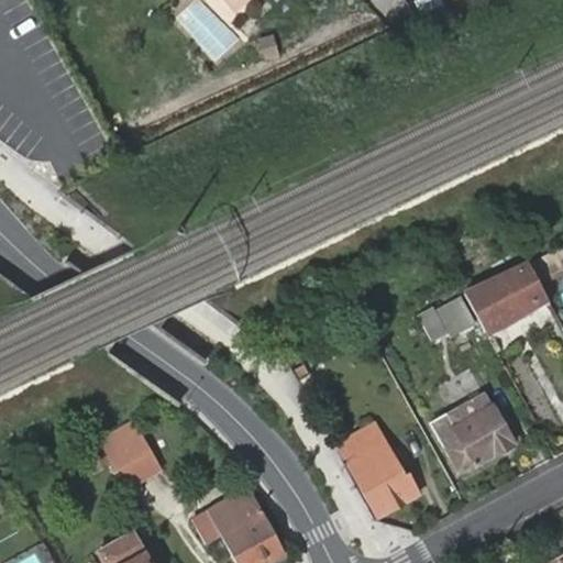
[(243,0),(223,0),(234,11),(244,1),(243,0)]
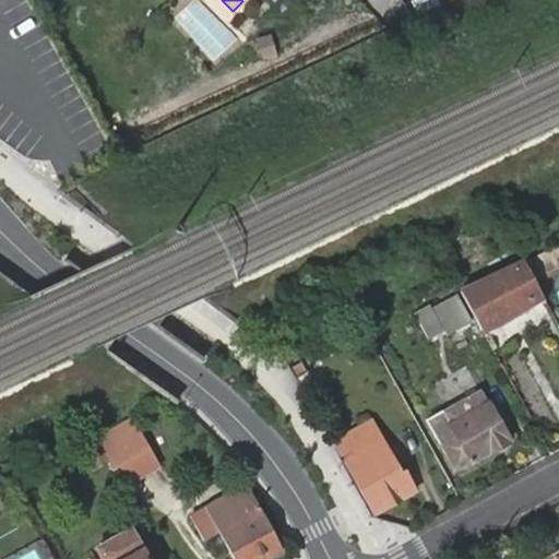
[(413,0),(416,11),(441,7),(439,0),(413,0)]
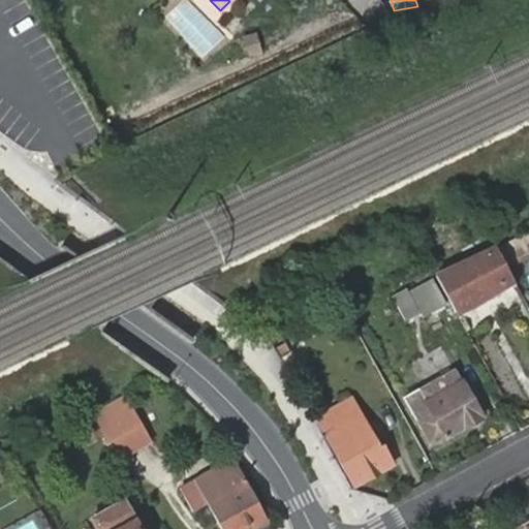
[(496,249),(504,263),(528,250),(528,236),(527,232),(496,249)]
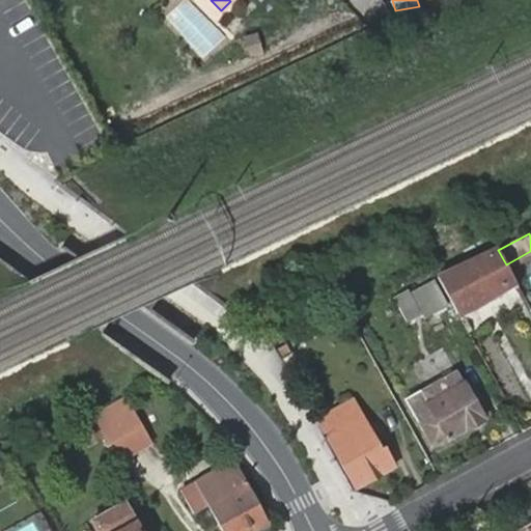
[(486,292),(512,279),(506,264),(498,250),(496,247),(437,276),(456,311),(487,295),(486,292)]
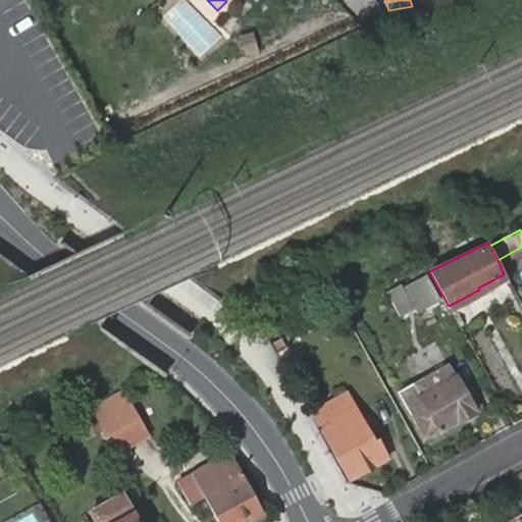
[(452,312),(508,281),(504,274),(478,288),(479,290),(449,306),(452,312)]
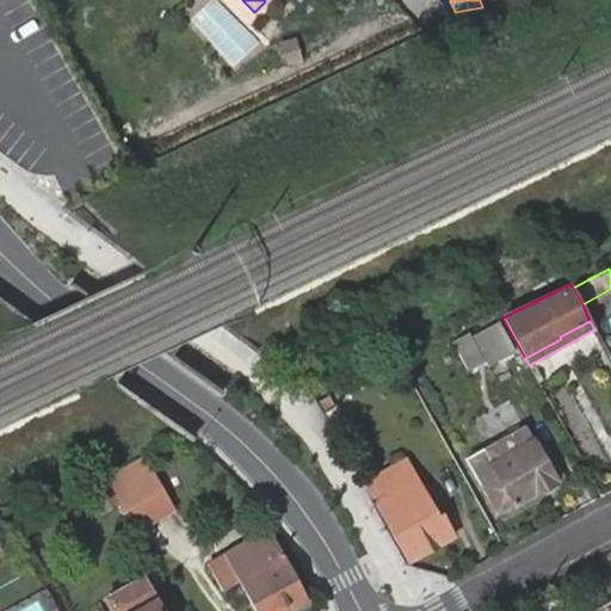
[(469,371),(495,357),(480,328),(452,343),(469,371)]
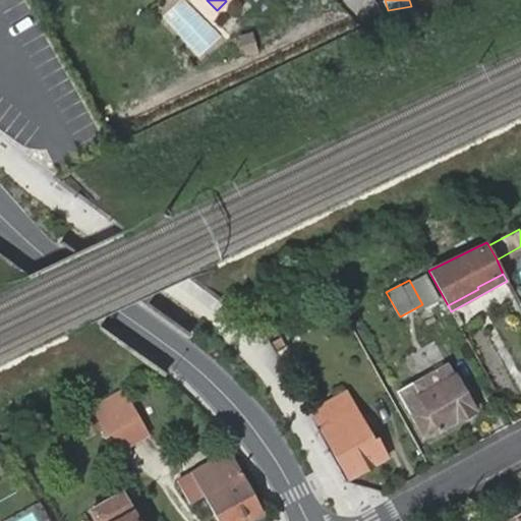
[(399,389),(424,436),(457,417),(457,420),(475,409),(450,361),(399,389)]
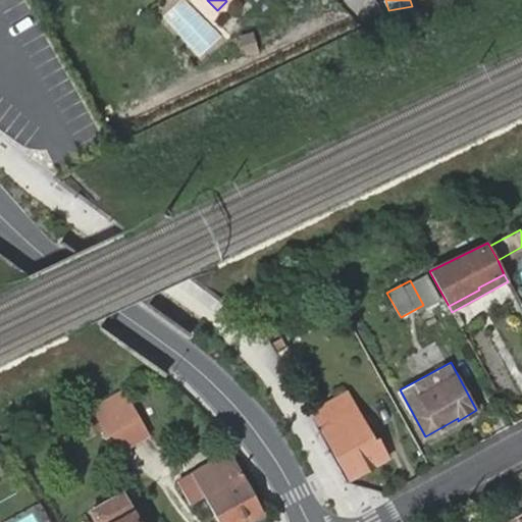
[(101,412),(118,446),(150,429),(133,396),(101,412)]
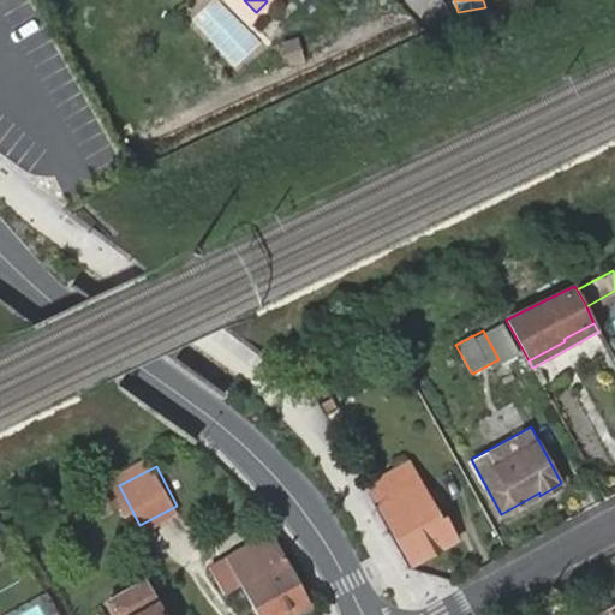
[(378,503),(411,563),(458,537),(446,517),(441,519),(421,479),(378,503)]
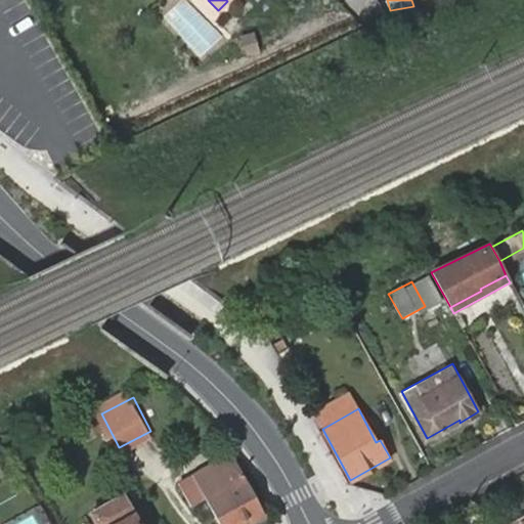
[(177,481),(189,505),(202,498),(216,523),(247,523),(262,516),(229,453),(177,481)]
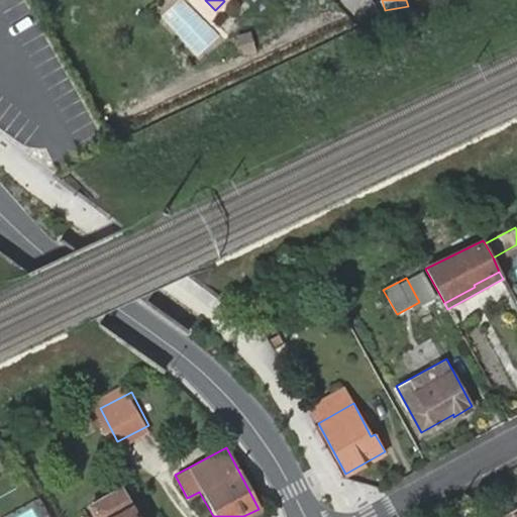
[(0,460),(0,486),(10,481),(0,460)]
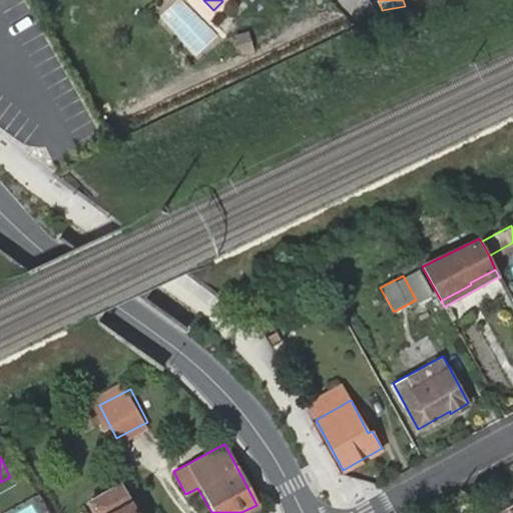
[(135,512),(120,484),(91,501),(97,512),(135,512)]
